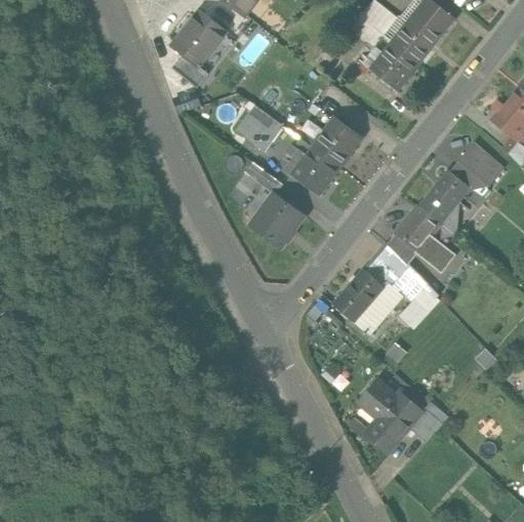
[(227,0),(242,11),(250,0),(227,0)]
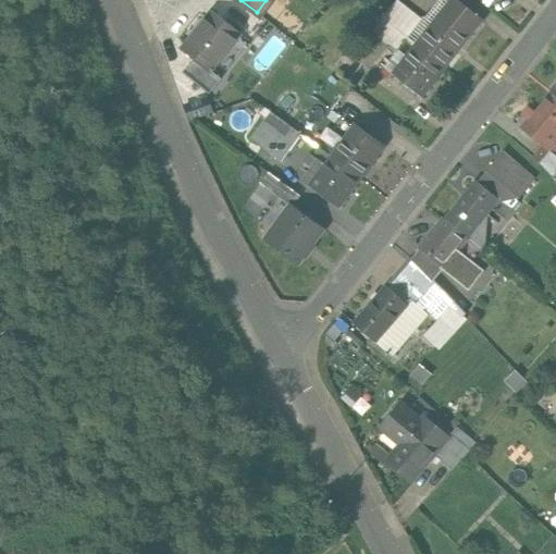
[(381,17),(404,35),(405,36),(419,20),(395,0),(381,17)]
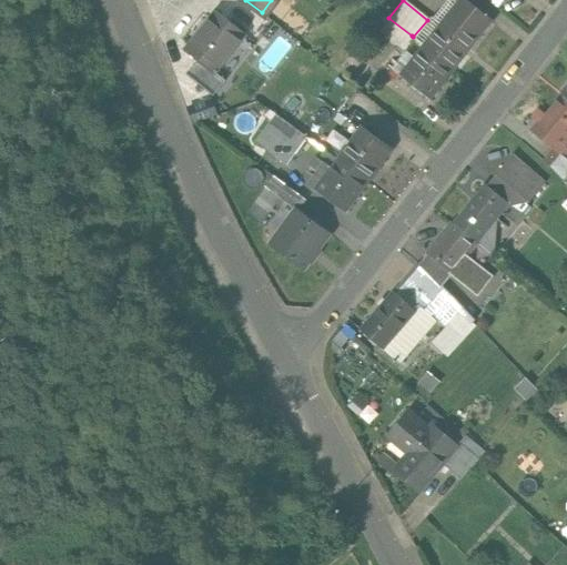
[(489,20),(465,0),(457,0),(423,44),(452,68),(489,20)]
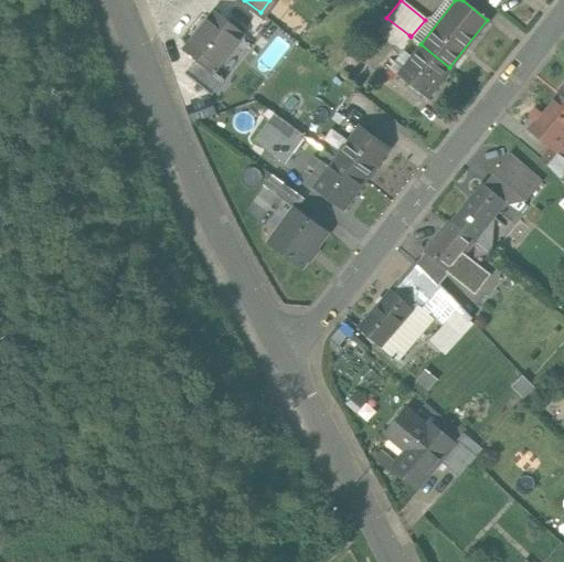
[(195,57),(212,71),(213,69),(242,32),(213,9),(183,48),(195,57)]
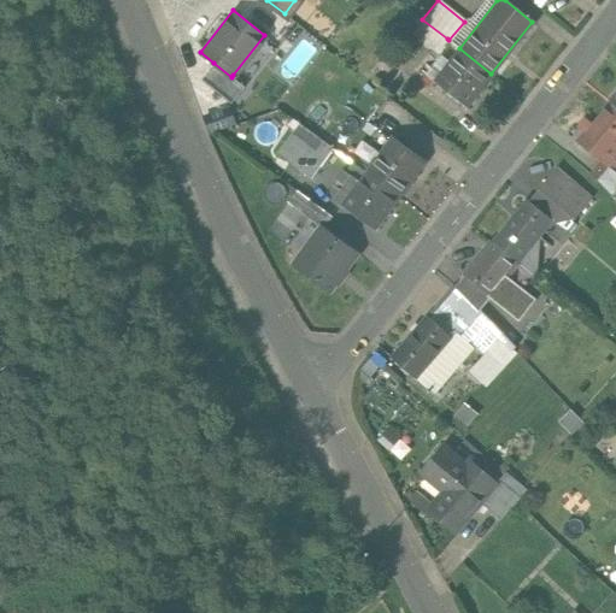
[(433,81),(464,106),(491,74),(459,48),(449,60),(434,80),(433,81)]
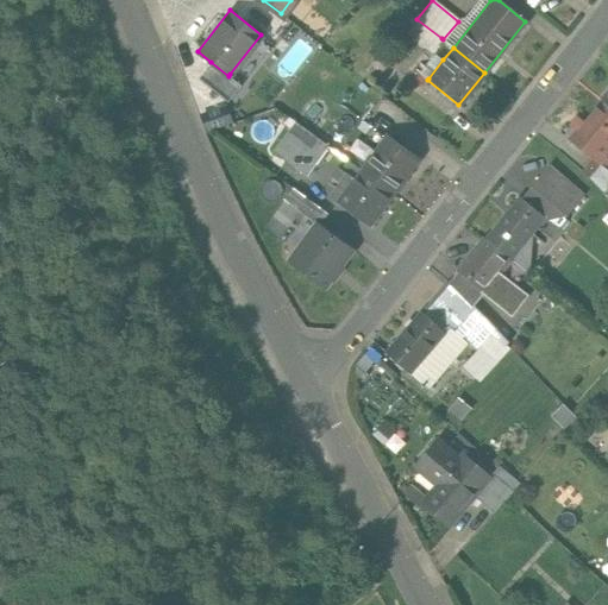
[(428,79),(443,60),(436,54),(420,73),(428,79)]
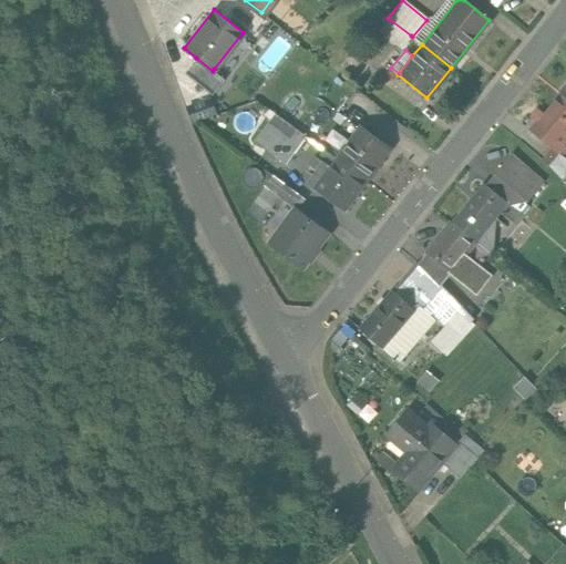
[(213,71),(196,58),(185,71),(212,92),(224,78),(214,69),(213,71)]
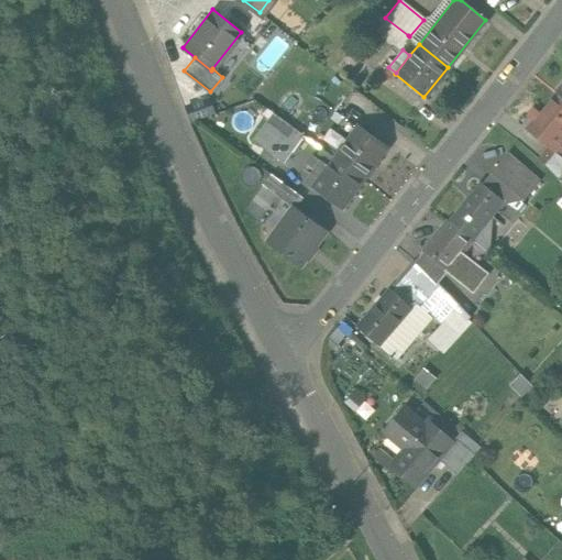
[(561,97),(555,92),(526,128),(548,146),(560,156),(561,155),(561,153),(561,97)]
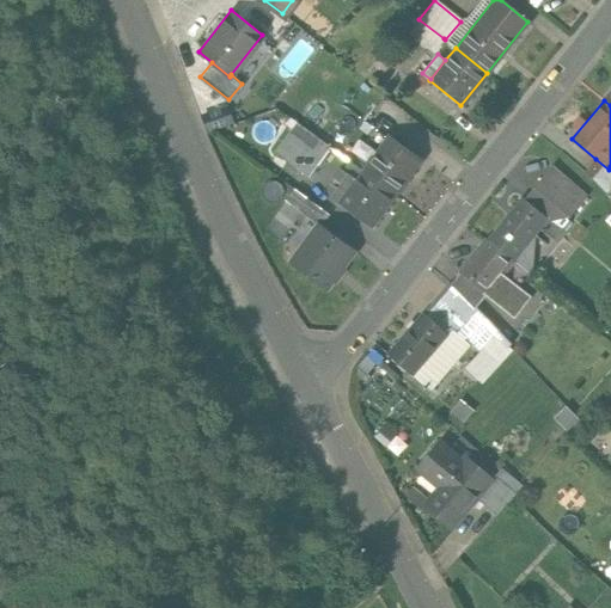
[(297,121),(274,151),(307,174),(329,145),(297,121)]
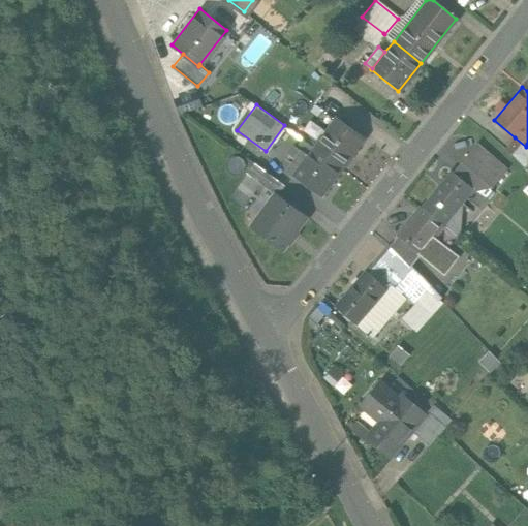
[(340,166),(362,137),(334,118),(313,146),(340,166)]
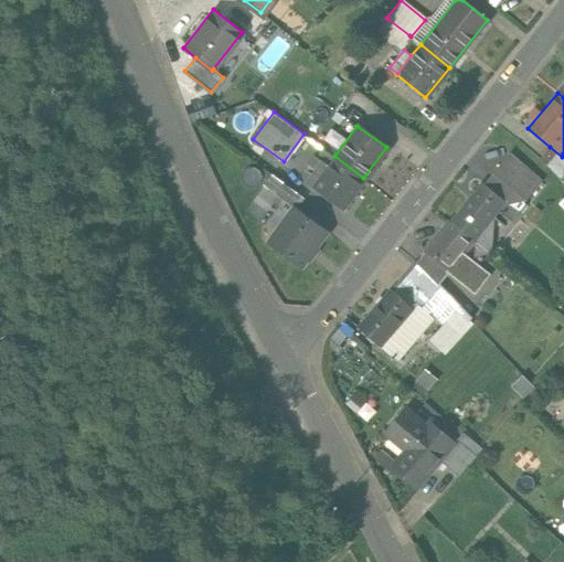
[(550,147),(540,158),(563,182),(563,156),(562,157),(550,147)]
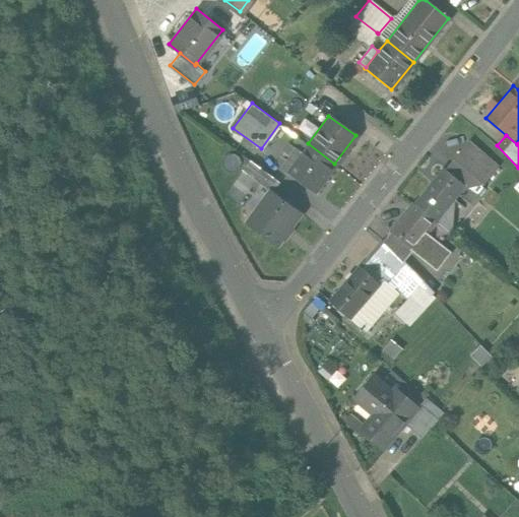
[(302,152),(308,143),(297,136),(290,144),(295,147),(302,152)]
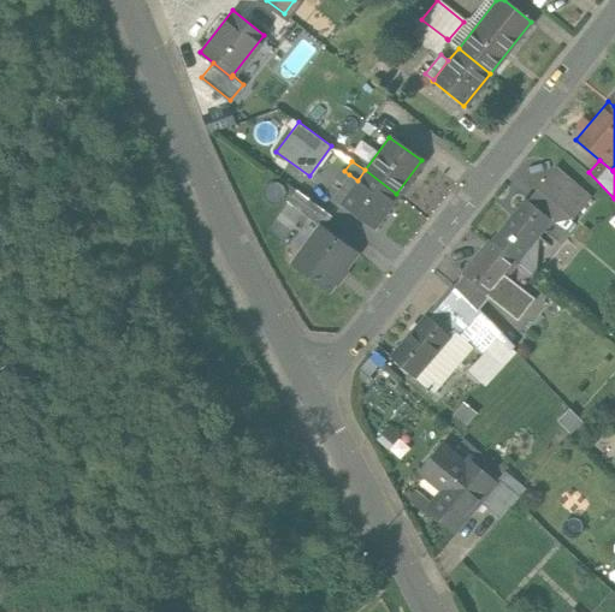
[(537,188),(571,215),(589,192),(555,165),(537,188)]
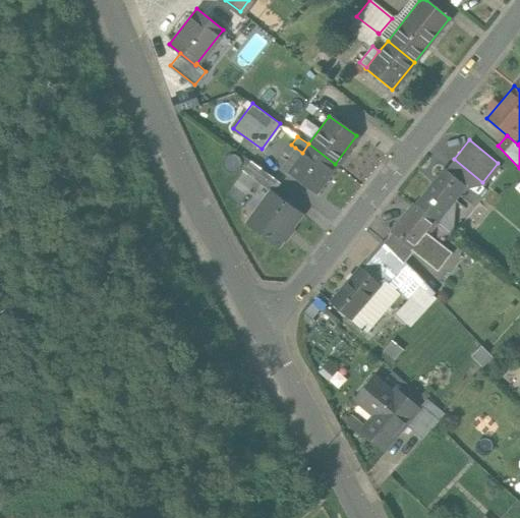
[(281,167),(314,191),(335,164),(308,144),(302,153),(295,148),(281,167)]
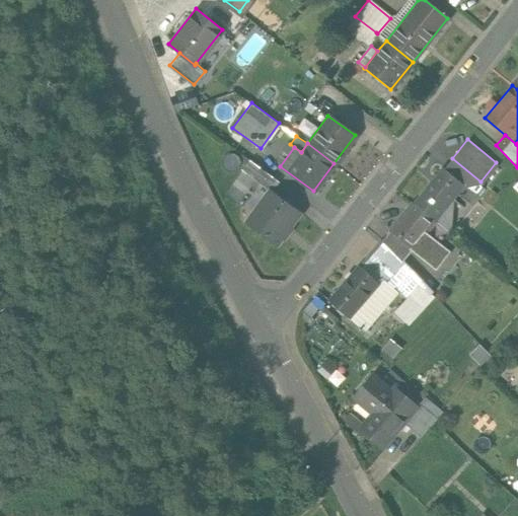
[(241,168),(269,190),(270,189),(271,190),(278,180),(248,158),(241,168)]
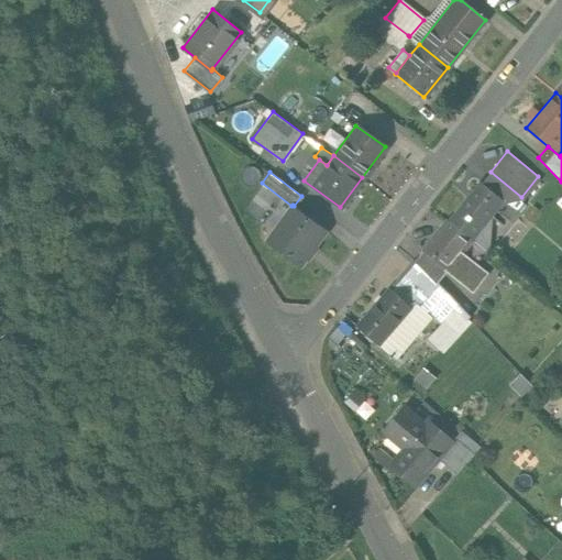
[(481,183),(502,199),(521,197),(491,172),(481,183)]
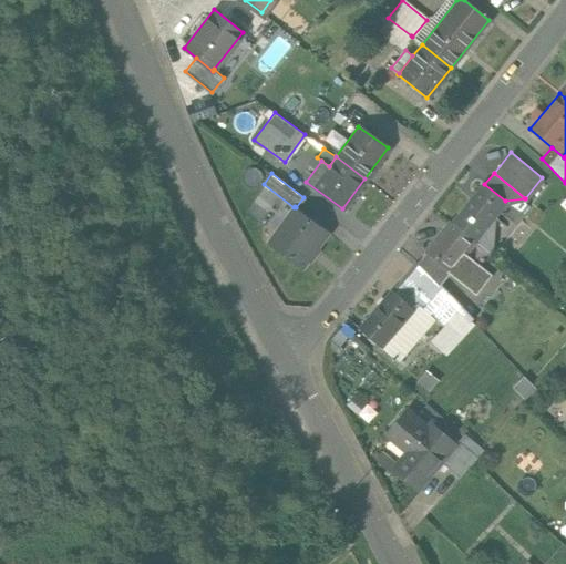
[(484,184),(482,183),(451,221),(474,239),(505,201),(484,184)]
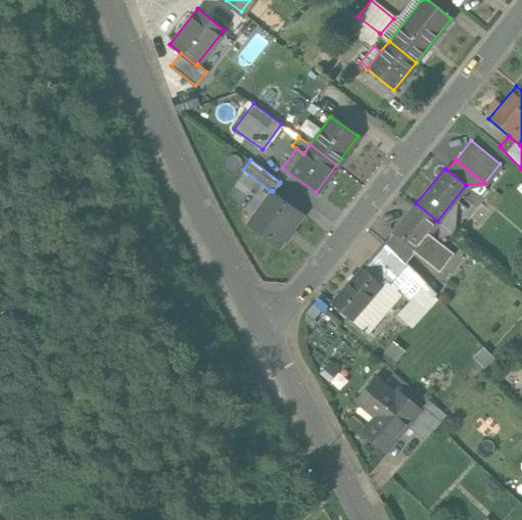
[(247,223),(278,245),(302,213),(273,191),(272,190),(271,191),(247,223)]
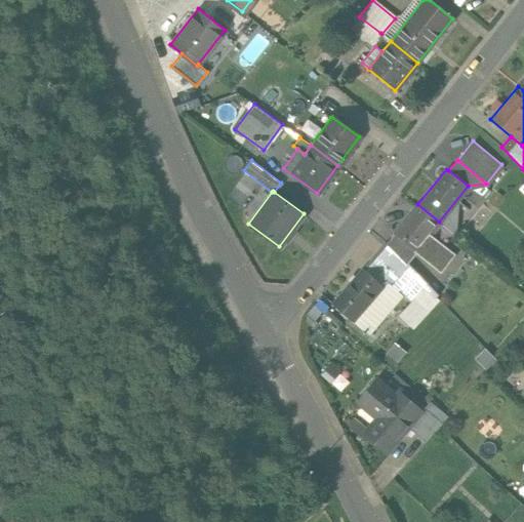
[(417,204),(394,233),(416,250),(415,250),(439,269),(451,253),(429,235),(439,222),(417,204)]
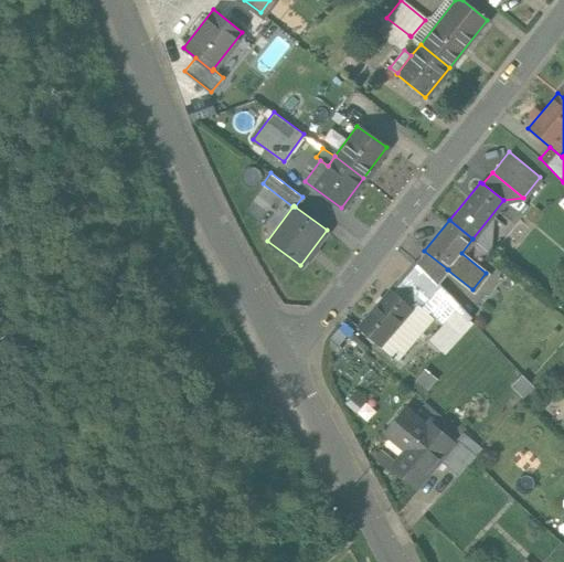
[(437,283),(447,269),(448,269),(424,251),(415,262),(437,283)]
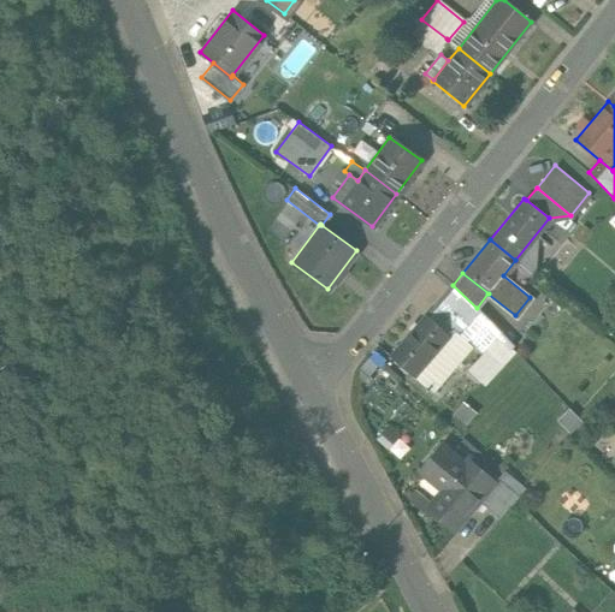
[(389,355),(413,375),(449,334),(425,314),(389,355)]
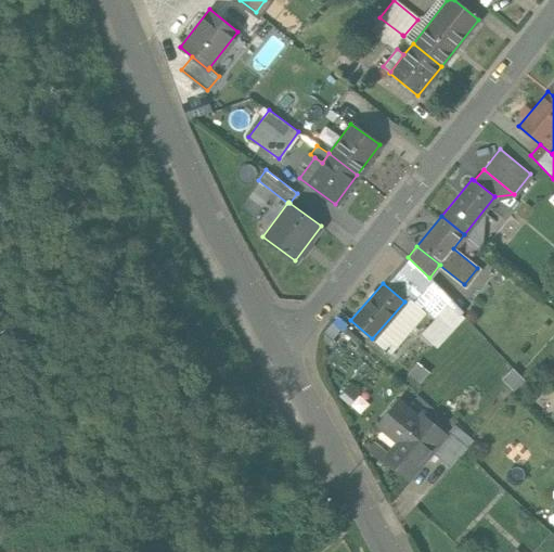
[(385,458),(409,477),(445,433),(422,413),(419,416),(398,400),(378,424),(399,440),(385,458)]
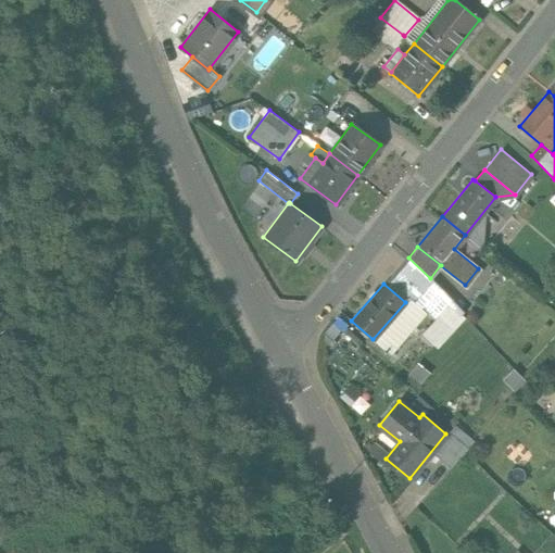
[(455,442),(441,460),(449,466),(463,449),(455,442)]
